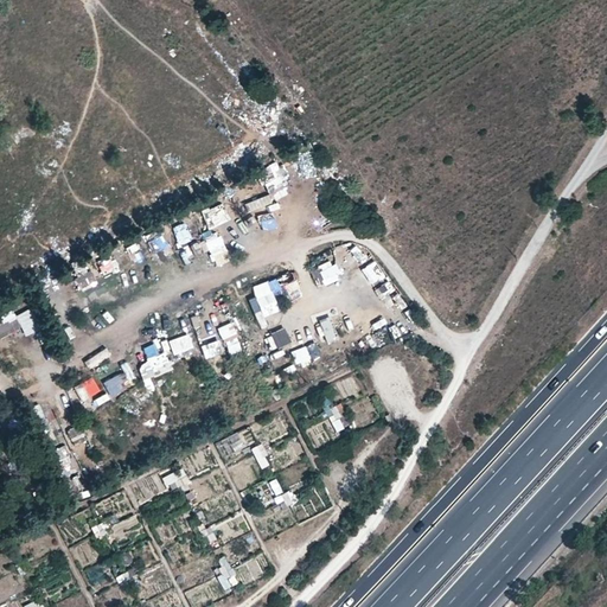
[(255,285),(260,307),(272,305),(267,282),(255,285)]
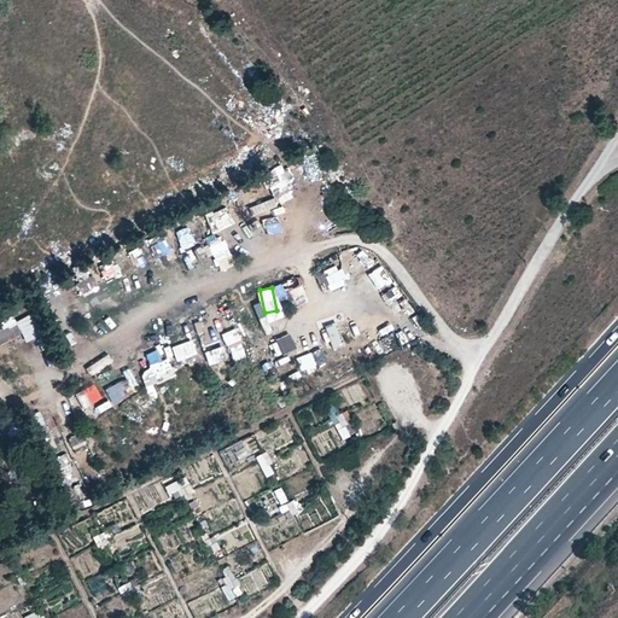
[(262,301),(255,303),(262,334),(269,333),(262,301)]
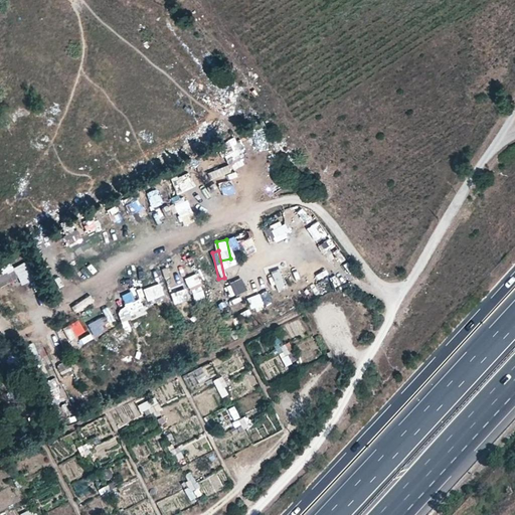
[(277,346),(284,366),(295,361),(288,342),(277,346)]
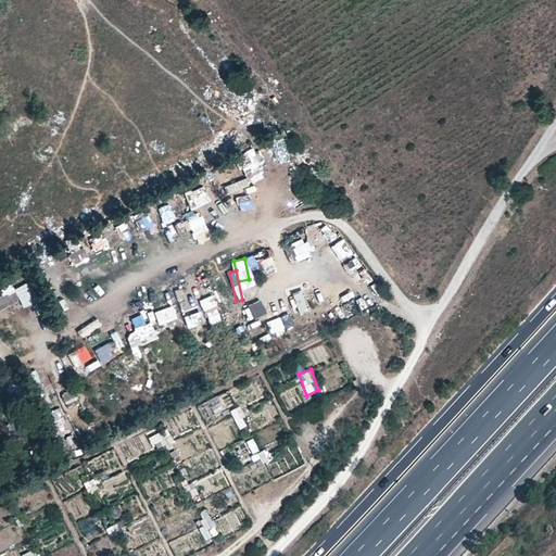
[(89,493),(98,488),(92,478),(84,483),(89,493)]
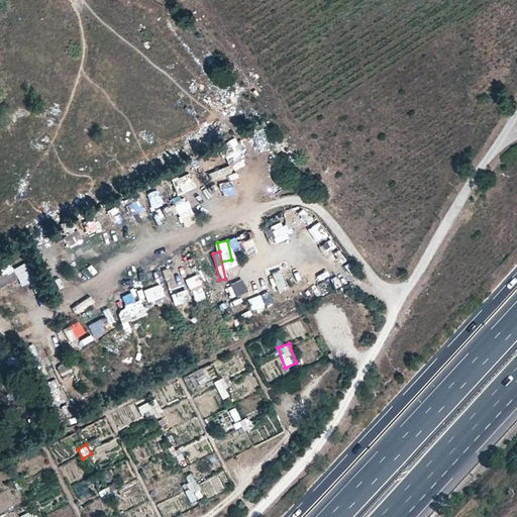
[(182,478),(192,500),(202,496),(192,474),(182,478)]
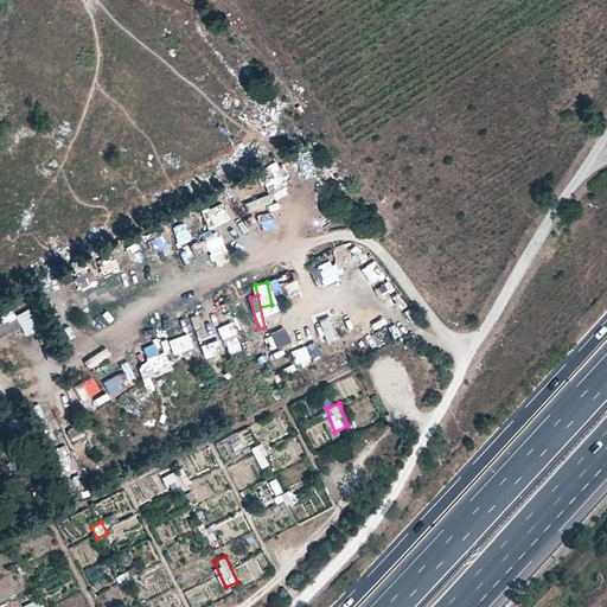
[(115,575),(117,583),(131,580),(127,572),(115,575)]
